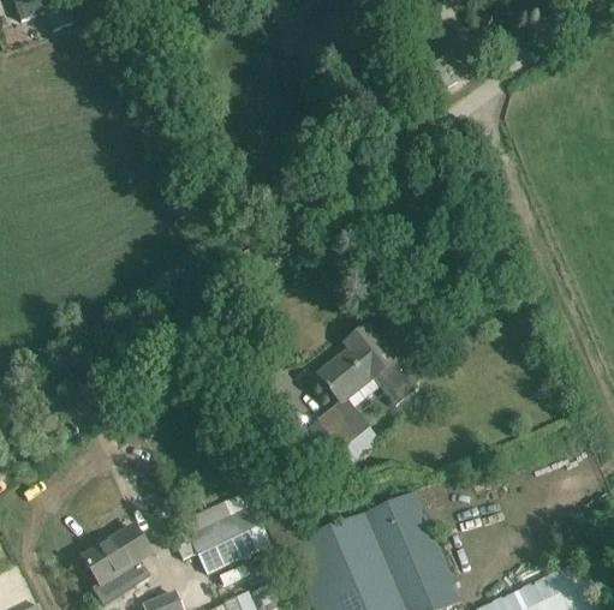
[(15,0),(21,17),(46,9),(51,25),(59,22),(55,10),(59,9),(55,0),(15,0)]
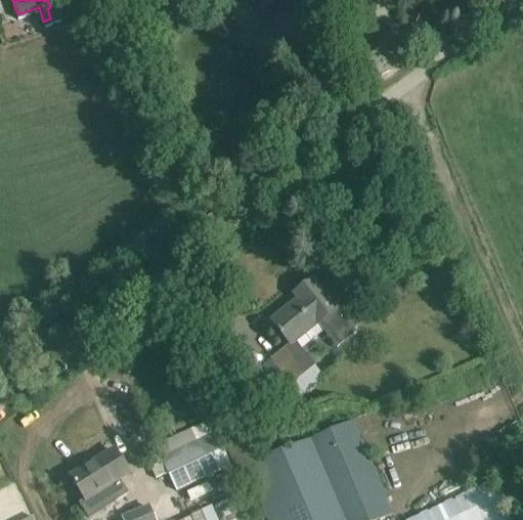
[(252,0),(262,20),(305,0),(252,0)]
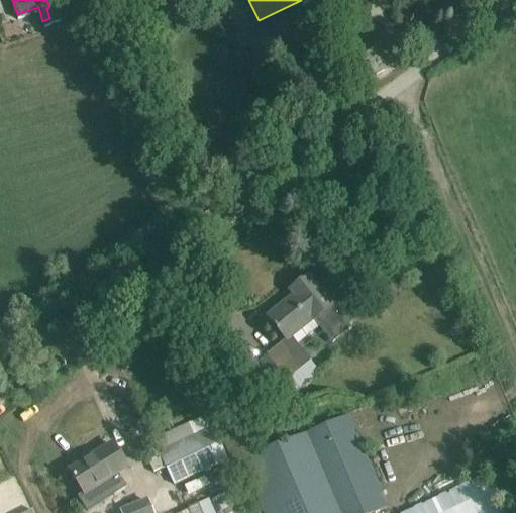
[(397,59),(388,40),(378,22),(329,49),(348,85),(397,59)]
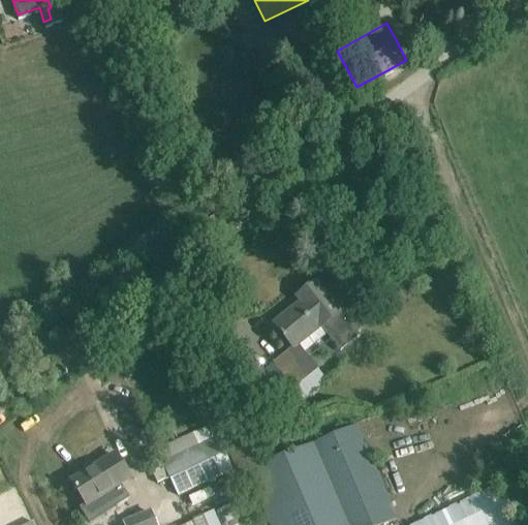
[(296,294),(300,299),(273,320),(280,330),(279,331),(282,336),(283,334),(291,344),(271,360),(292,387),(317,366),(297,341),(319,323),(339,348),(359,333),(315,279),(296,294)]
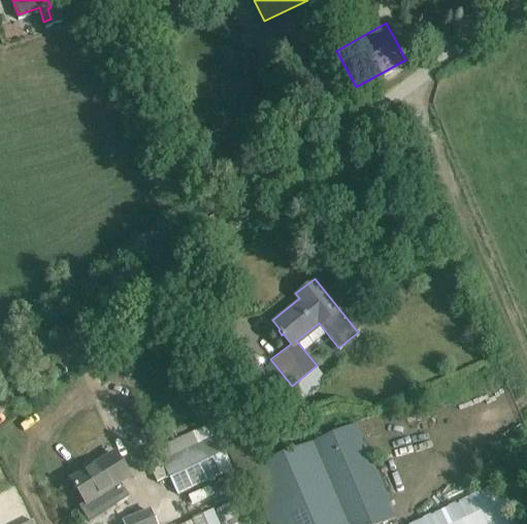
[(235,423),(221,430),(228,449),(233,459),(237,470),(246,466),(270,523),(375,523),(394,516),(354,421),(259,461),(251,438),(243,441),(235,423)]
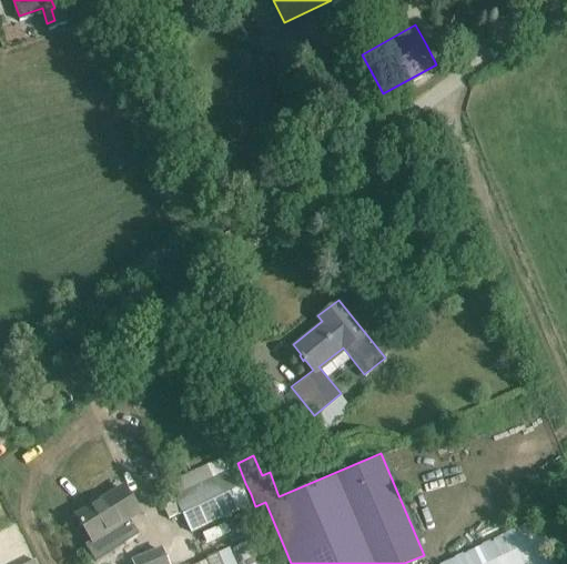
[(170,490),(159,495),(168,515),(180,510),(182,514),(184,517),(190,529),(230,510),(224,499),(243,490),(231,465),(172,494),(170,490)]
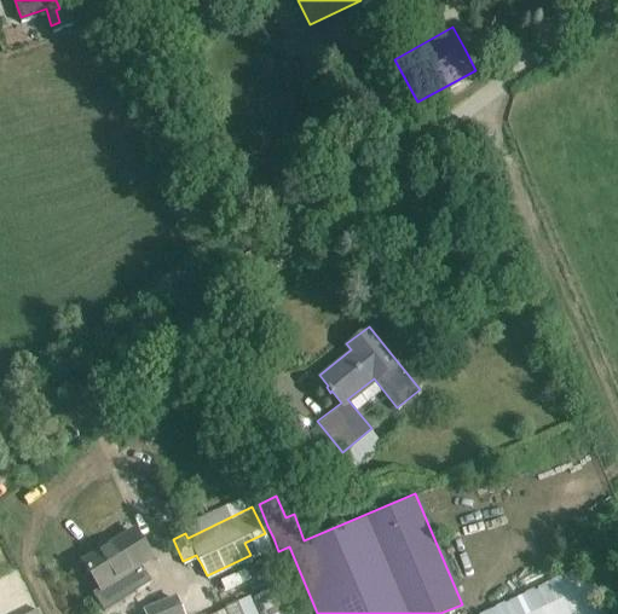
[(133,528),(82,560),(96,580),(99,586),(92,590),(104,609),(134,590),(150,580),(139,563),(151,556),(146,549),(133,528)]
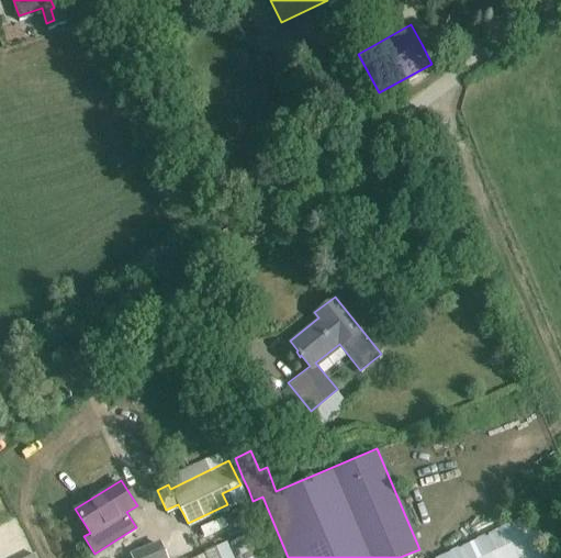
[(546,557),(549,557),(529,515),(437,557),(546,557)]
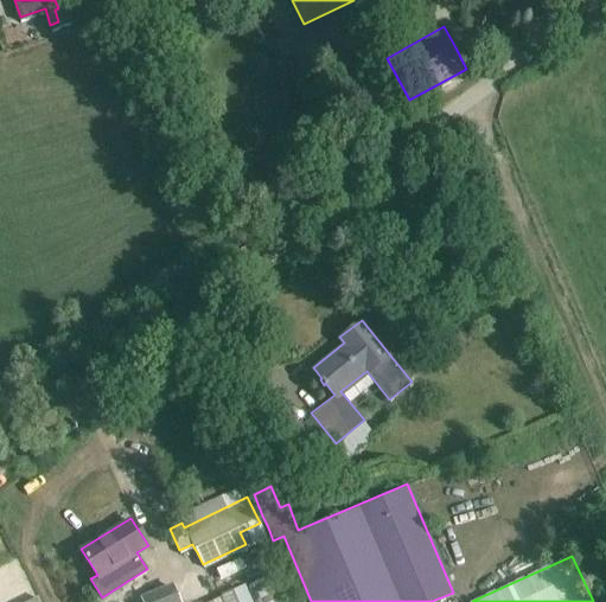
[(285,601),(273,571),(202,601),(285,601)]
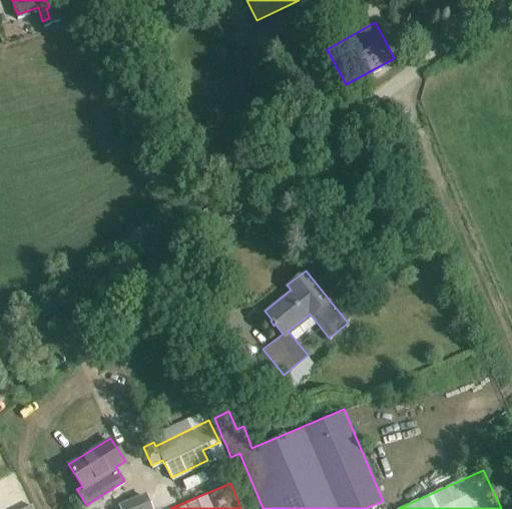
[(119,505),(120,508),(151,508),(145,494),(119,505)]
